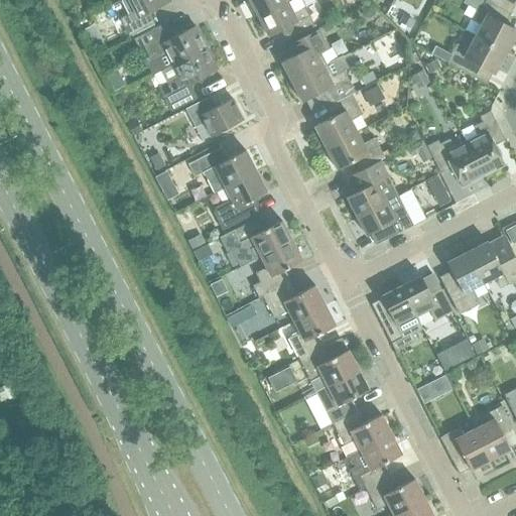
[(128,13),(119,18),(129,36),(154,23),(149,13),(171,1),(169,0),(120,0),(126,10),(128,13)]
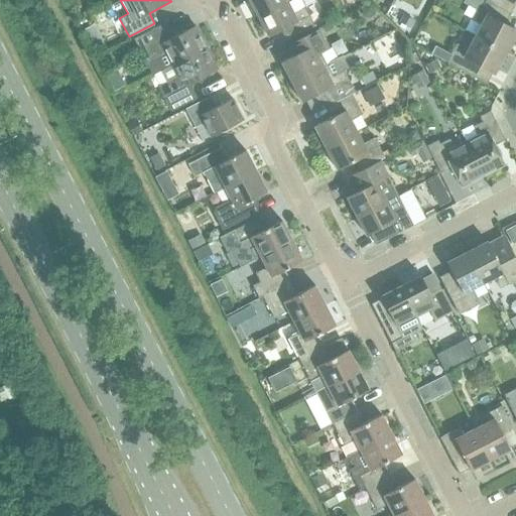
[(249,0),(258,17),(287,2),(286,0),(249,0)]
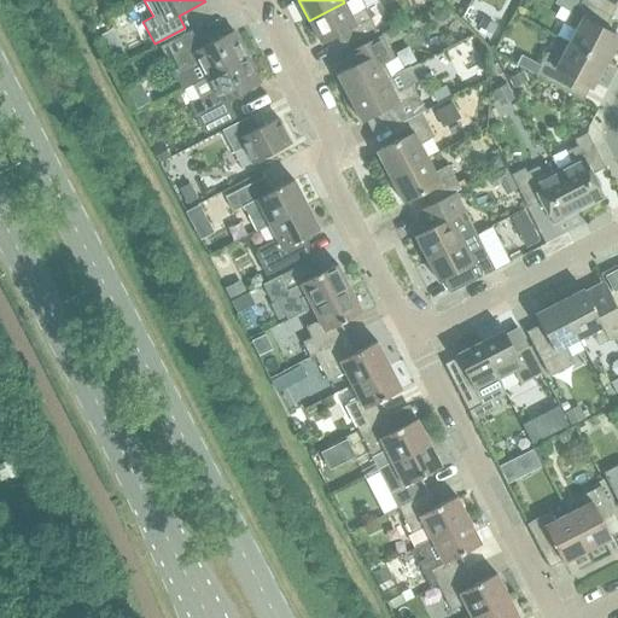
[(349,0),(344,3),(309,21),(321,44),(336,36),(343,50),(377,31),(360,0),(349,0)]
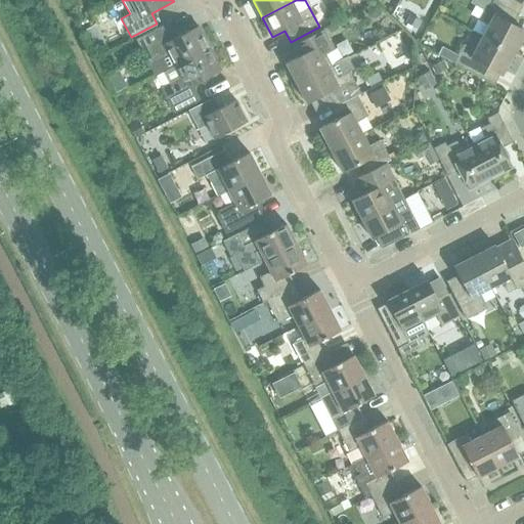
[(471,0),(470,3),(476,6),(486,12),(482,19),(489,23),(482,37),(513,53),(523,33),(523,31),(512,25),(518,14),(491,0),(471,0)]
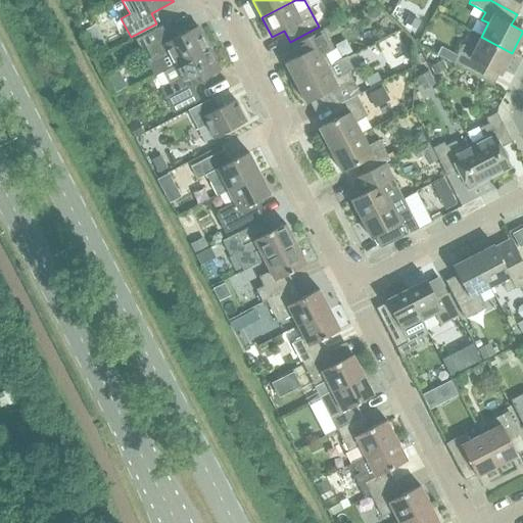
[(522,0),(490,0),(517,14),(522,3),(522,0)]
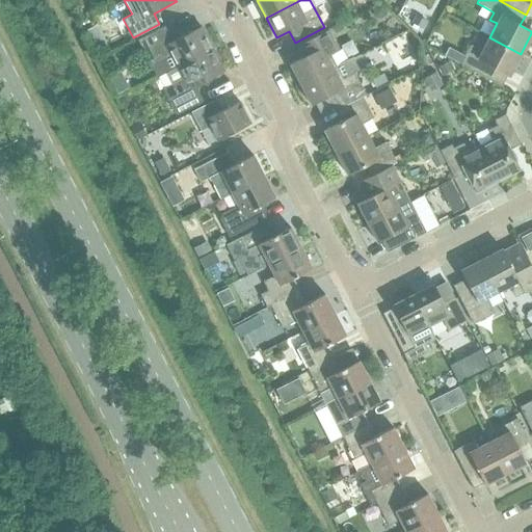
[(414,14),(408,22),(423,30),(428,22),(414,14)]
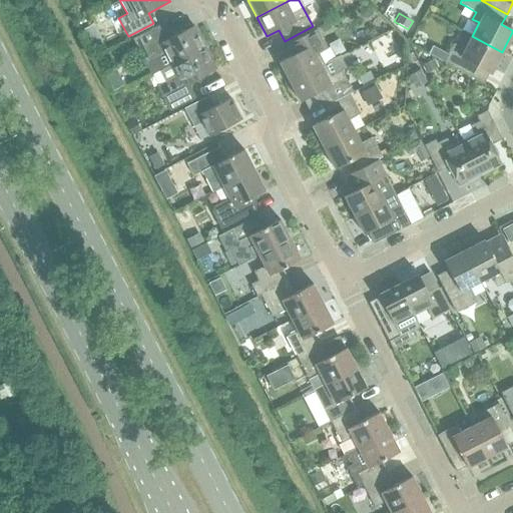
[(96,42),(106,37),(99,22),(89,27),(96,42)]
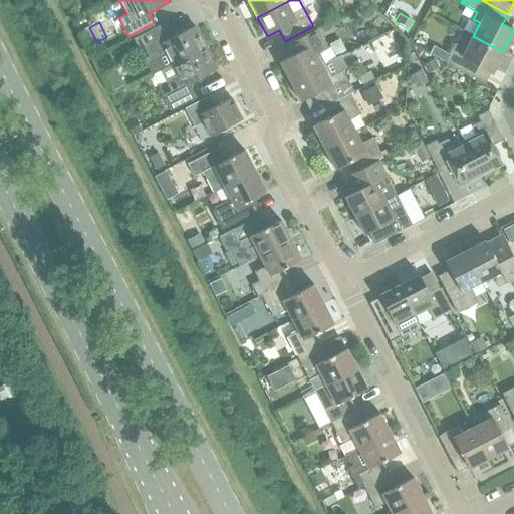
[(152,75),(171,65),(205,47),(194,26),(167,40),(159,25),(133,38),(152,75)]
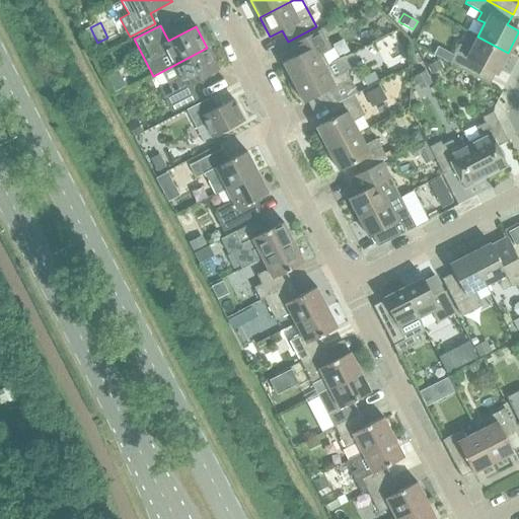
[(283,63),(293,82),(328,65),(327,64),(339,59),(335,50),(330,49),(330,50),(320,29),(295,43),(300,54),(283,63)]
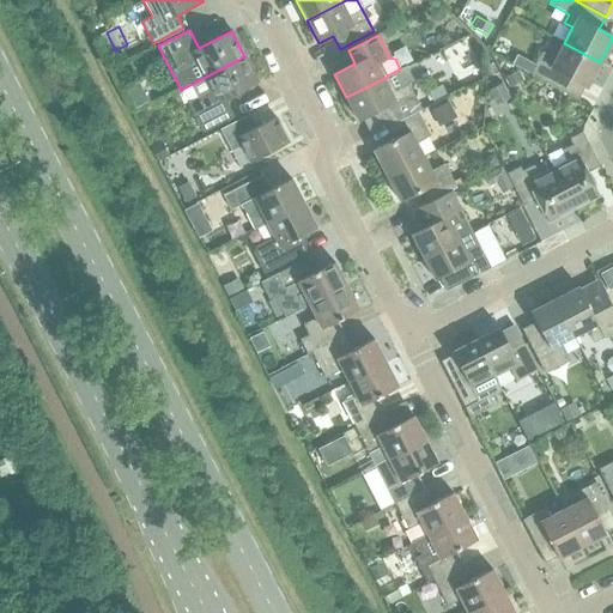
[(600,62),(564,43),(556,59),(541,52),(530,74),(565,92),(572,80),(587,87),(600,62)]
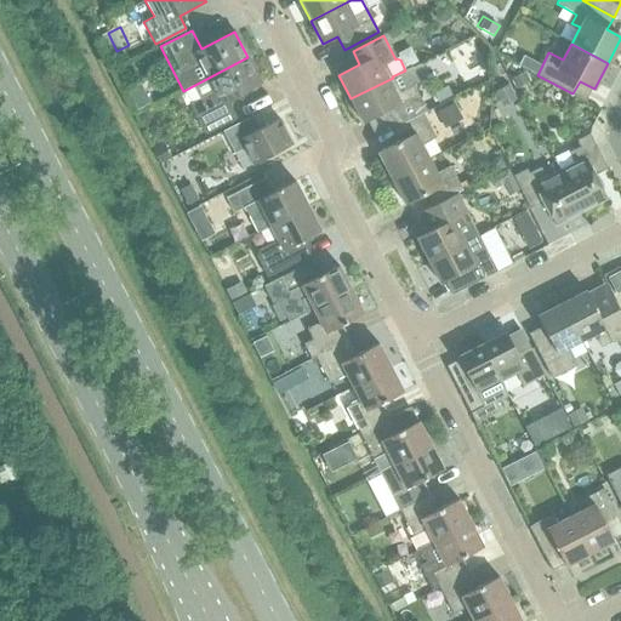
[(248,57),(206,79),(214,91),(191,103),(206,135),(237,118),(228,101),(261,84),(248,57)]
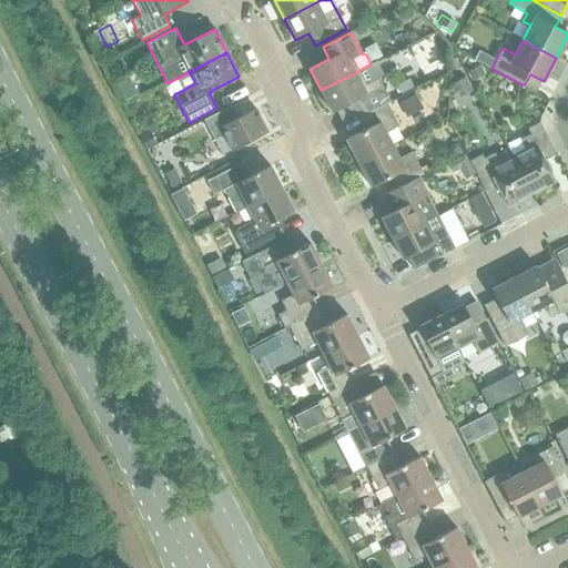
[(352,102),(359,118),(387,103),(391,101),(378,78),(384,75),(377,61),(371,64),(358,70),(359,71),(321,90),(332,112),(352,102)]
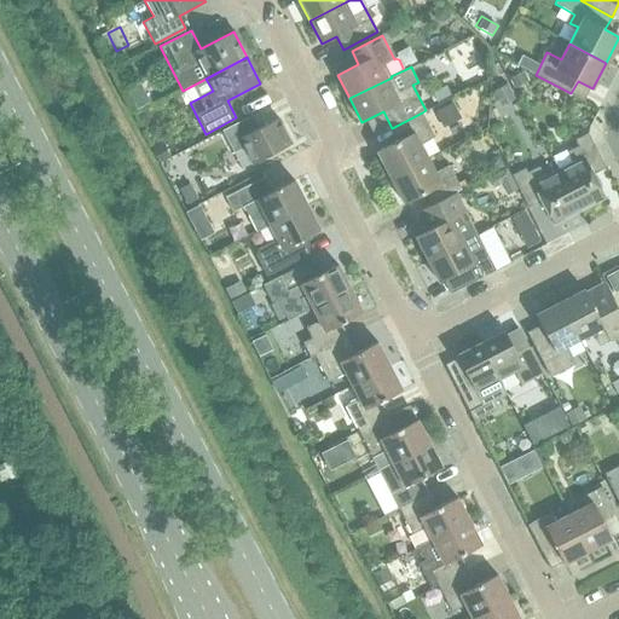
[(509,79),(515,88),(530,81),(524,71),(509,79)]
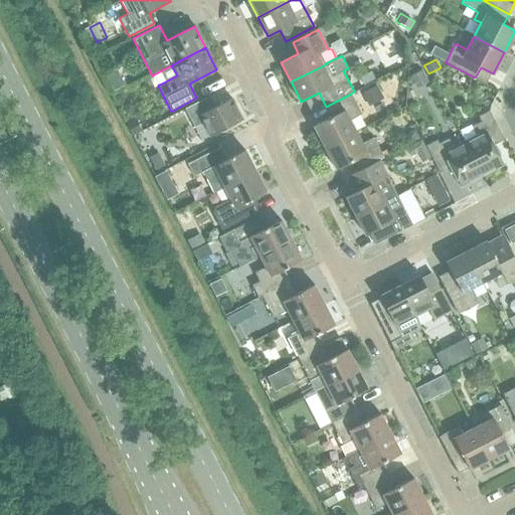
[(410,75),(415,87),(427,80),(421,69),(410,75)]
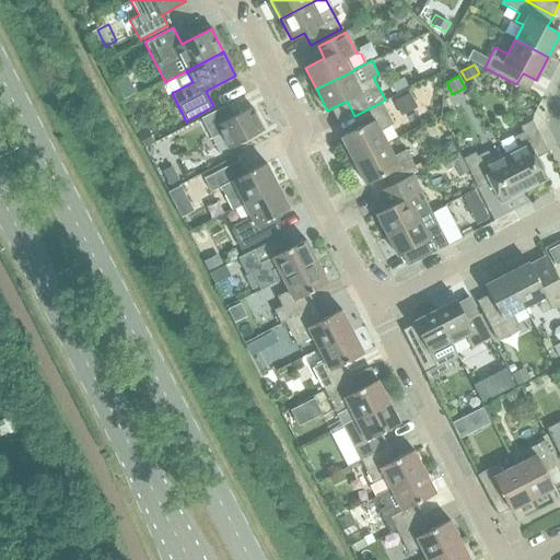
[(407,116),(423,109),(415,90),(398,96),(407,116)]
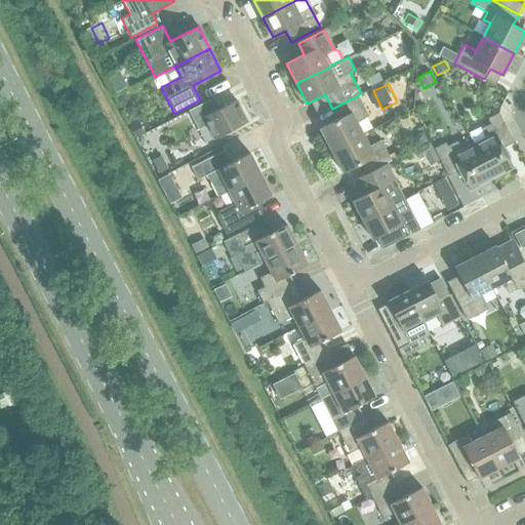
[(320,128),(331,151),(363,134),(357,122),(368,116),(358,95),(332,109),(337,119),(320,128)]
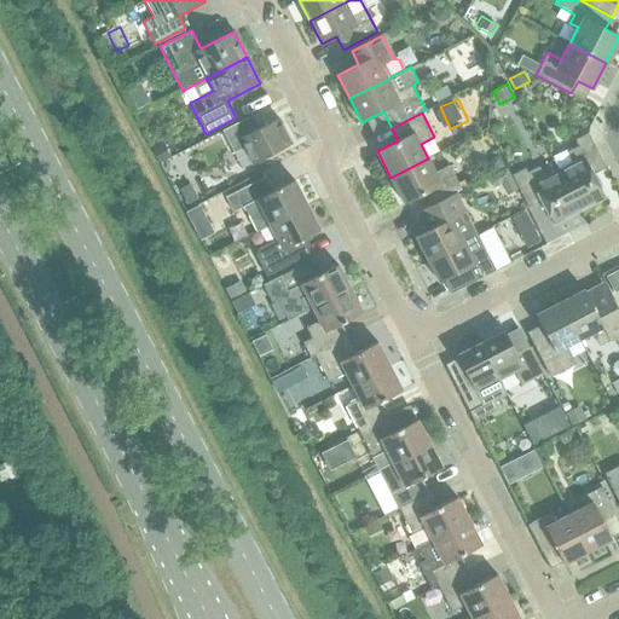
[(244,148),(253,165),(291,144),(278,119),(259,128),(253,115),(223,131),(233,154),(244,148)]
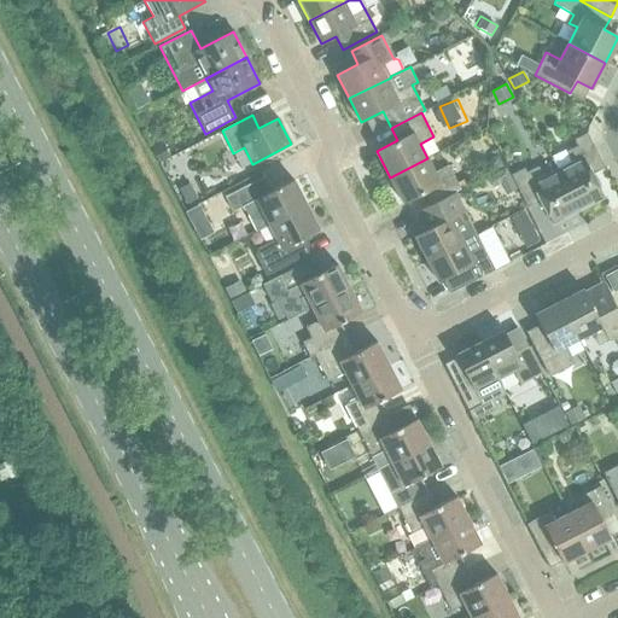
[(572,162),(558,170),(578,211),(604,198),(593,174),(605,168),(587,133),(573,140),(577,146),(566,152),(572,162)]
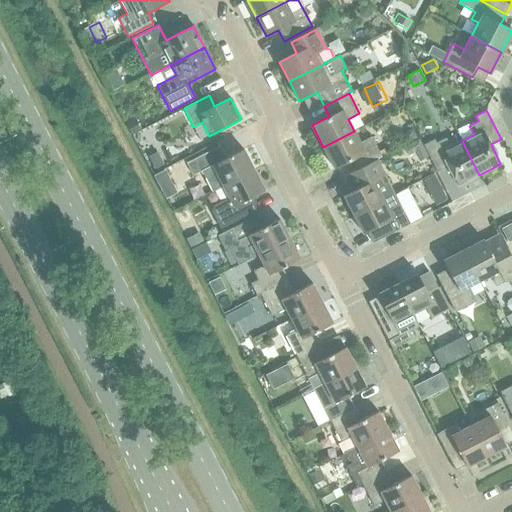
[(357,170),(377,159),(382,157),(371,137),(360,142),(354,131),(323,147),(334,168),(351,159),(357,170)]
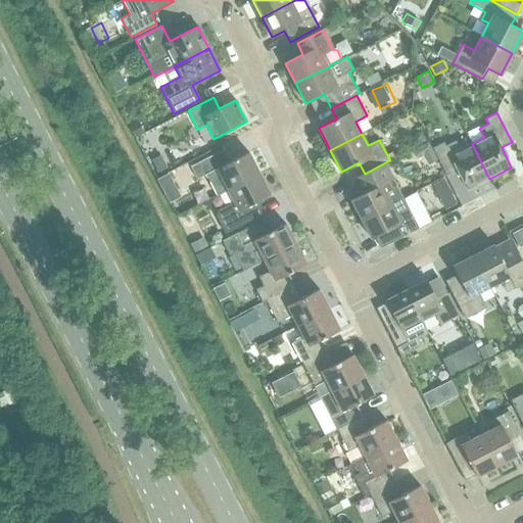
[(489,179),(472,144),(460,150),(455,141),(445,146),(443,142),(432,148),(446,176),(458,170),(468,190),(489,179)]
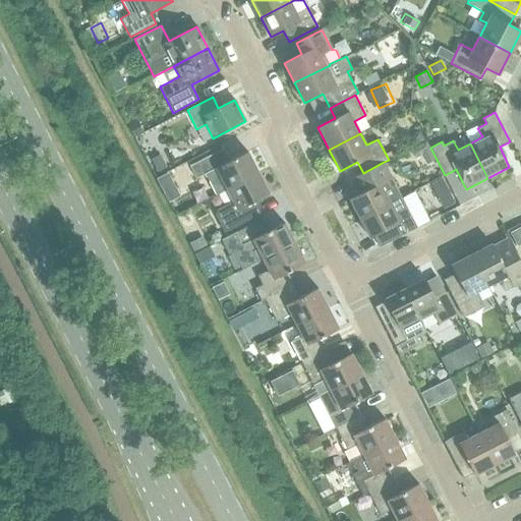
[(223,149),(189,166),(196,178),(206,174),(210,182),(216,194),(227,189),(258,173),(247,152),(229,161),(223,149)]
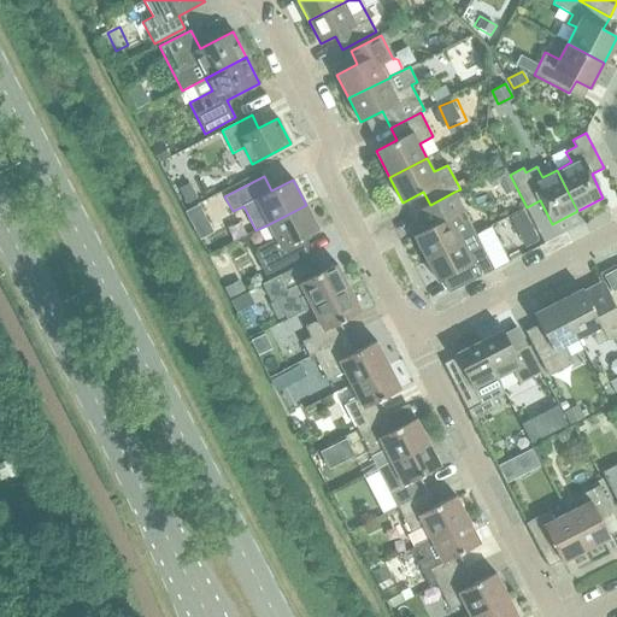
[(427,259),(462,241),(475,234),(454,192),(430,205),(416,212),(423,225),(416,229),(418,233),(415,235),(427,259)]
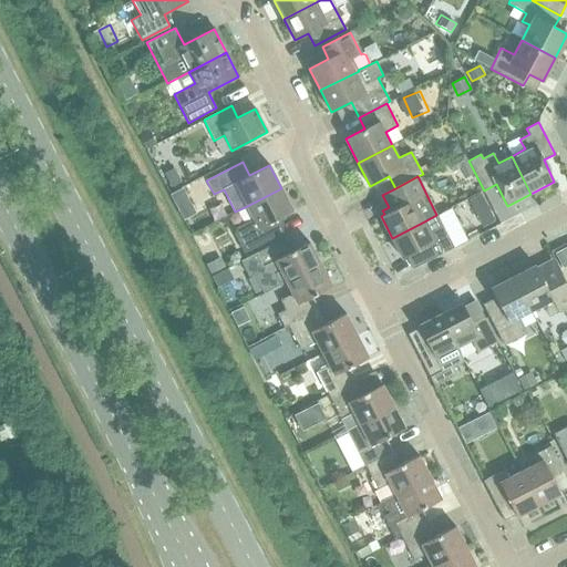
[(188,184),(176,189),(187,215),(199,209),(188,184)]
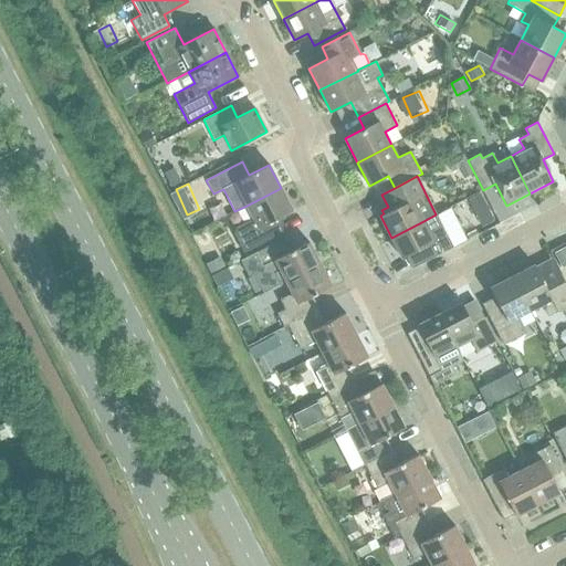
[(281,188),(247,206),(253,219),(236,227),(234,233),(243,252),(280,234),(273,221),(292,210),(281,188)]
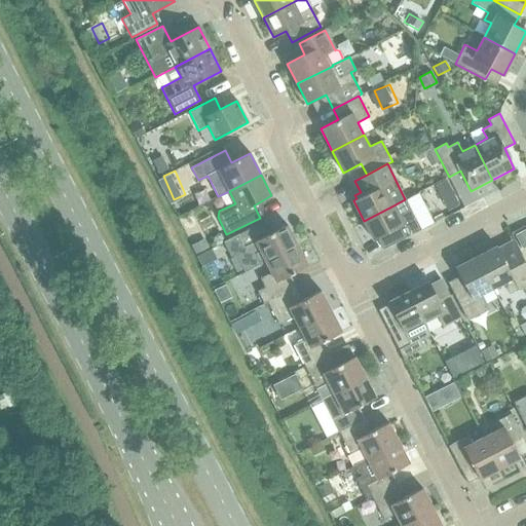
[(393,205),(364,221),(373,240),(383,235),(389,246),(421,230),(411,210),(405,199),(393,205)]
